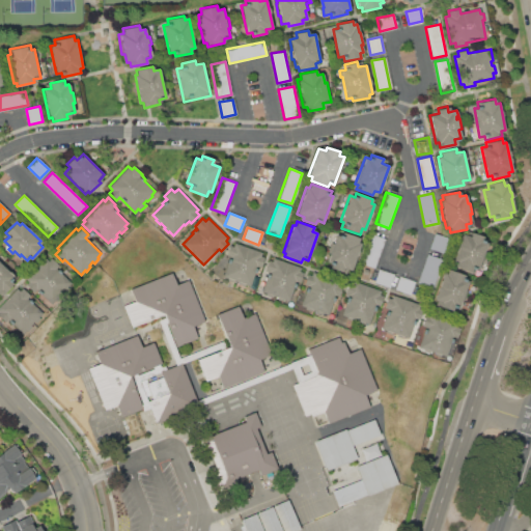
[(343,231),(360,238),(358,243),(360,244),(358,249),(360,250),(356,260),(354,259),(351,270),(345,268),(343,272),(330,268),(332,263),(326,261),(336,235),(341,236),(343,231)]
